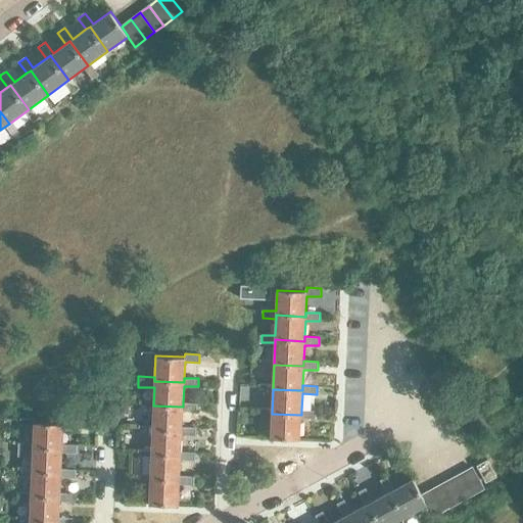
[(197,412),(197,408),(197,402),(183,402),(183,407),(153,406),(152,430),(182,431),(182,427),(183,411),(197,412)]
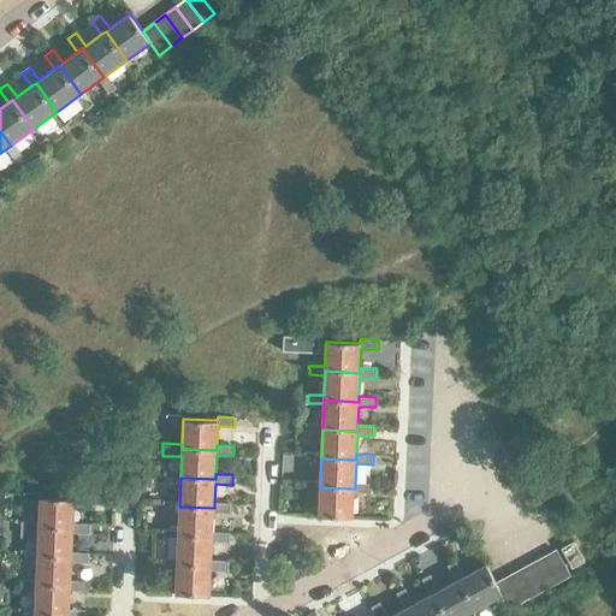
[(372,484),(355,483),(355,489),(320,487),(319,516),(354,519),(355,493),(372,493),(372,484)]
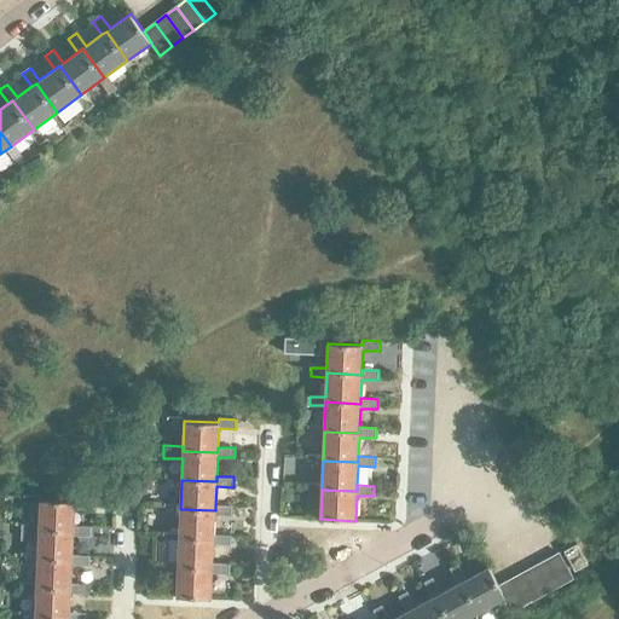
[(92,508),(93,498),(75,497),(75,501),(40,499),(39,525),(39,530),(74,531),(74,526),(75,508),(92,508)]
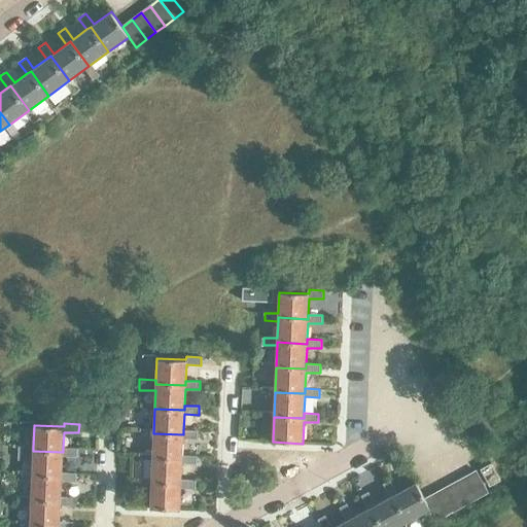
[(198,430),(183,430),(183,434),(153,433),(152,458),(182,459),(182,455),(183,438),(198,440),(198,430)]
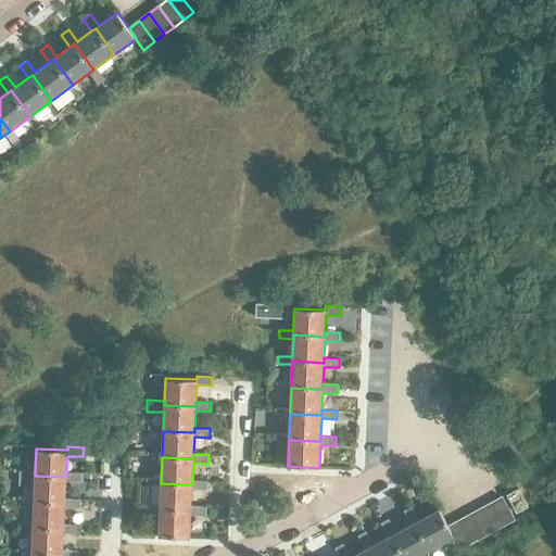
[(83,472),(66,472),(66,477),(35,476),(35,471),(17,470),(16,483),(35,484),(34,502),(65,503),(65,498),(66,481),(81,482),(83,472)]
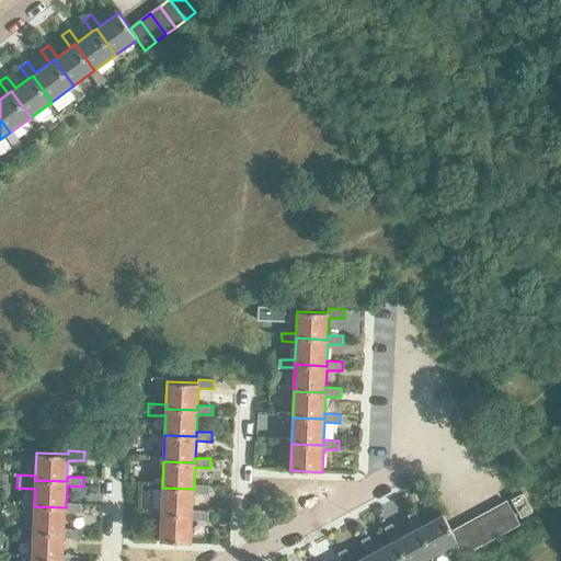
[(209,484),(194,484),(194,489),(162,488),(161,514),(193,515),(193,511),(194,493),(209,494),(209,484)]
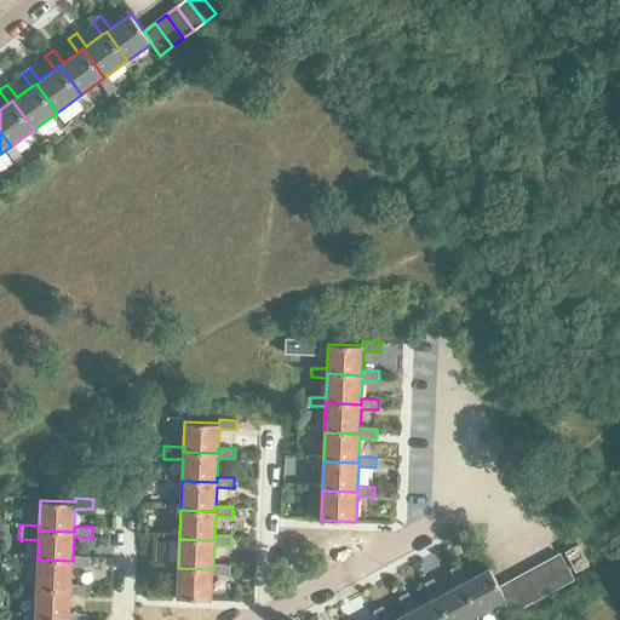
[(578,544),(564,551),(575,572),(589,564),(578,544)]
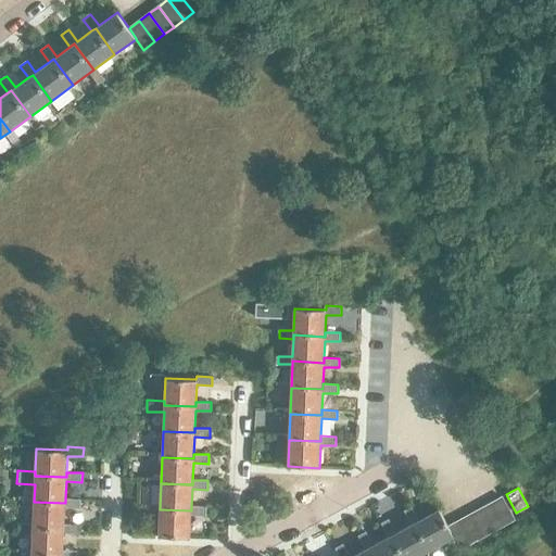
[(515,519),(503,496),(492,503),(504,526),(515,519)]
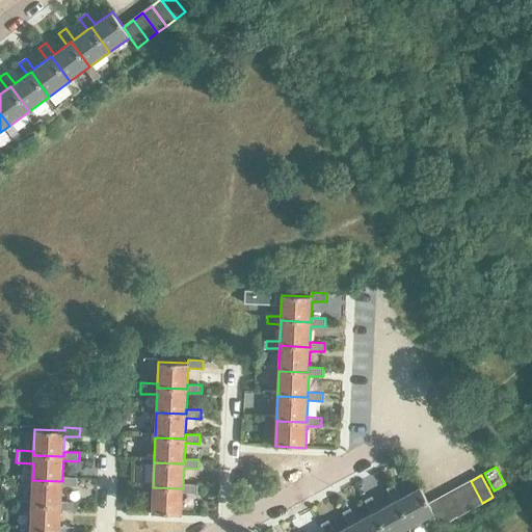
[(77,486),(77,481),(78,478),(62,477),(62,481),(32,480),(31,505),(61,507),(61,503),(62,485),(77,486)]
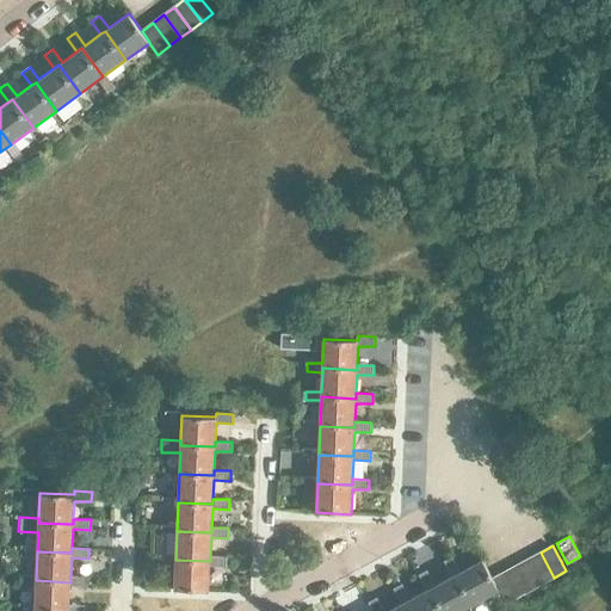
[(541,553),(529,559),(542,584),(554,578),(541,553)]
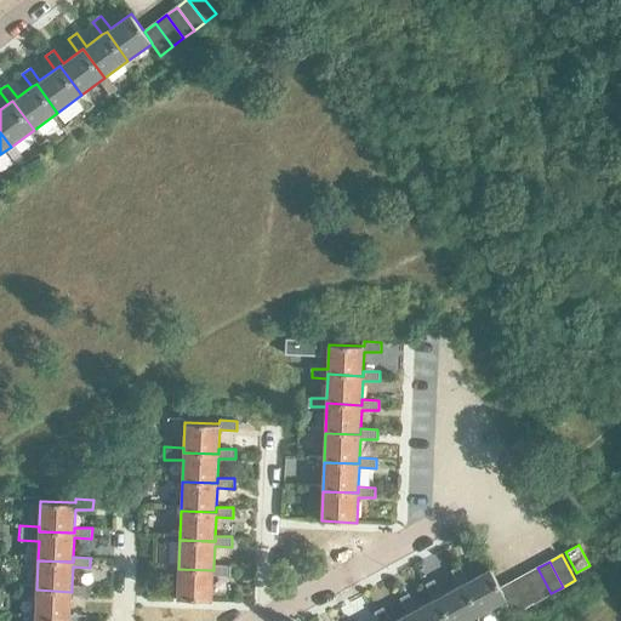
[(231,565),(214,565),(214,570),(178,569),(177,599),(212,600),(214,575),(231,576),(231,565)]
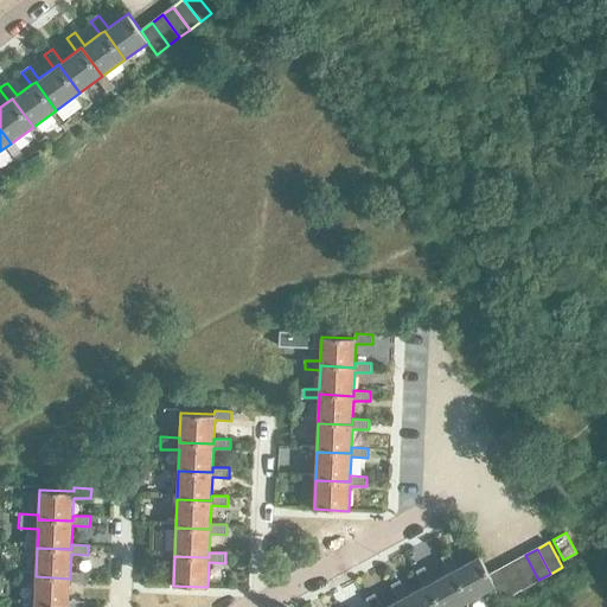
[(470,600),(494,586),(489,575),(478,555),(458,567),(449,553),(440,557),(448,572),(453,569),(470,600)]
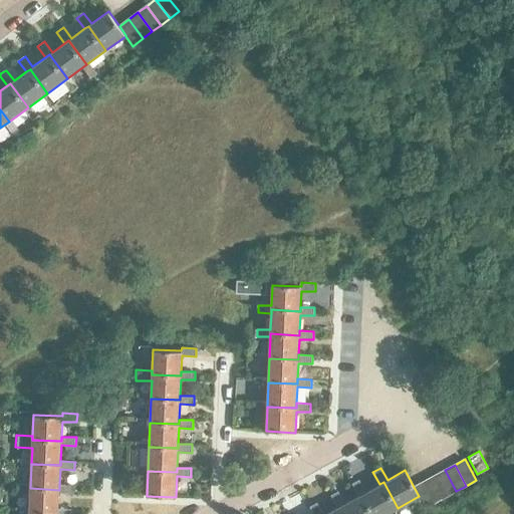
[(456,491),(445,470),(435,476),(446,497),(456,491)]
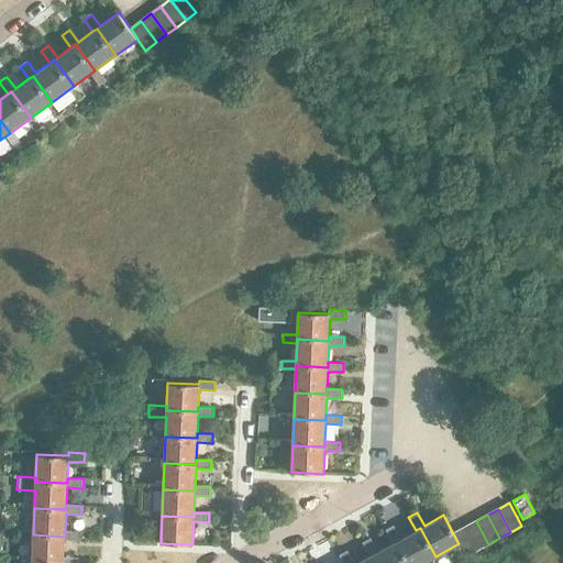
[(476,521),(465,527),(477,550),(488,544),(476,521)]
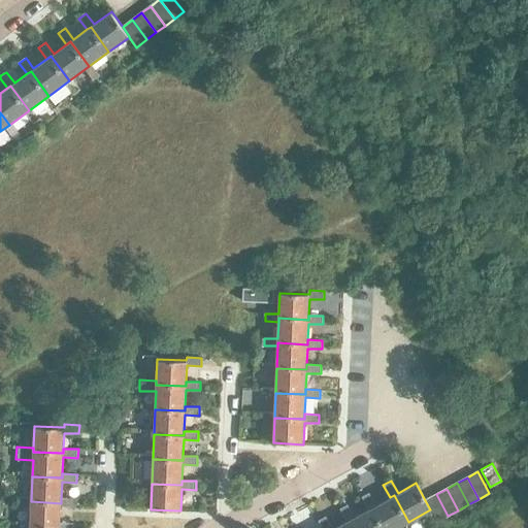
[(361,496),(367,509),(372,506),(383,527),(395,527),(408,522),(394,495),(390,497),(375,505),(368,492),(361,496)]
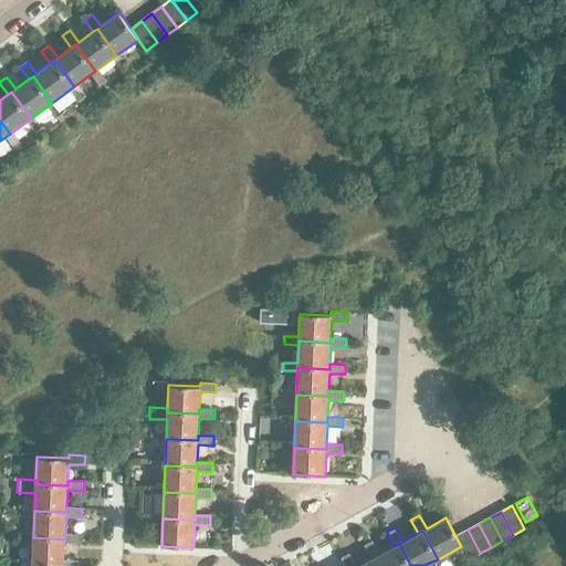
[(480,553),(468,530),(456,536),(461,546),(469,559),(480,553)]
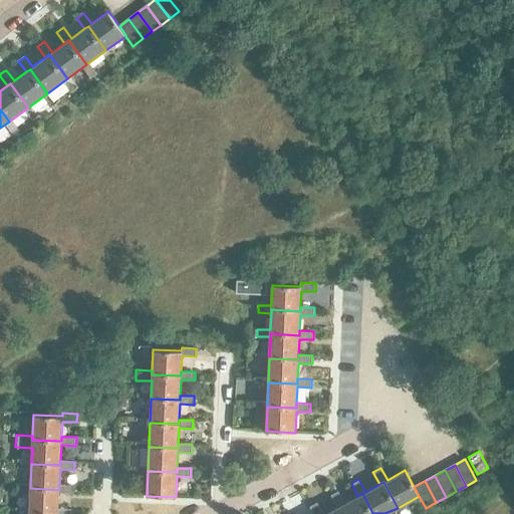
[(74,486),(59,486),(59,490),(30,488),(29,512),(58,513),(58,509),(59,494),(73,494),(74,486)]
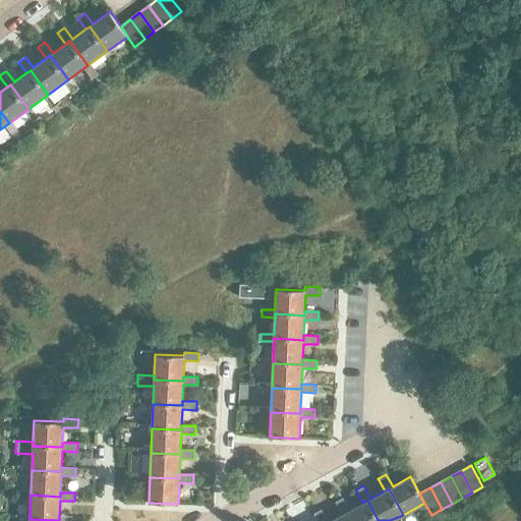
[(335,502),(342,514),(346,512),(350,520),(378,520),(367,500),(362,503),(349,510),(343,498),(335,502)]
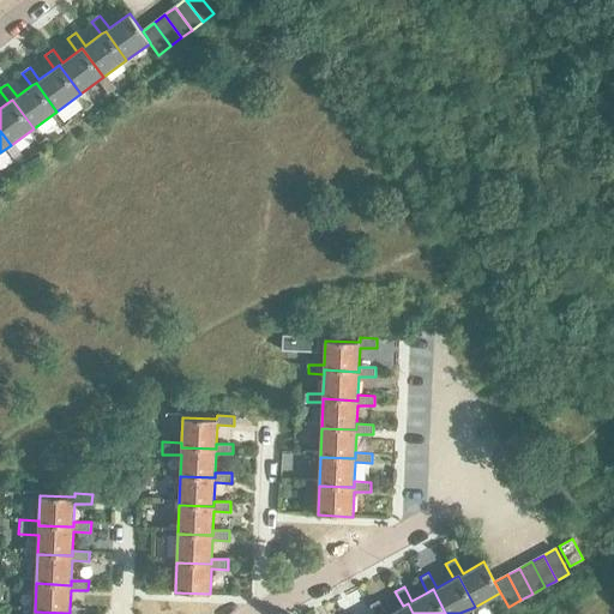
[(369,605),(374,613),(413,613),(408,603),(403,606),(386,613),(385,613),(378,600),(369,605)]
